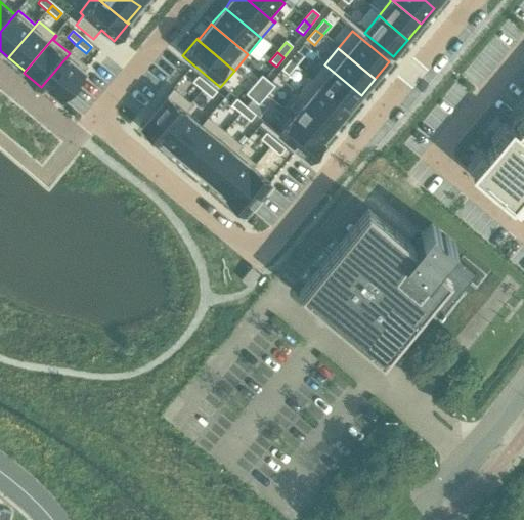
[(297,52),(289,61),(295,67),(303,57),(297,52)]
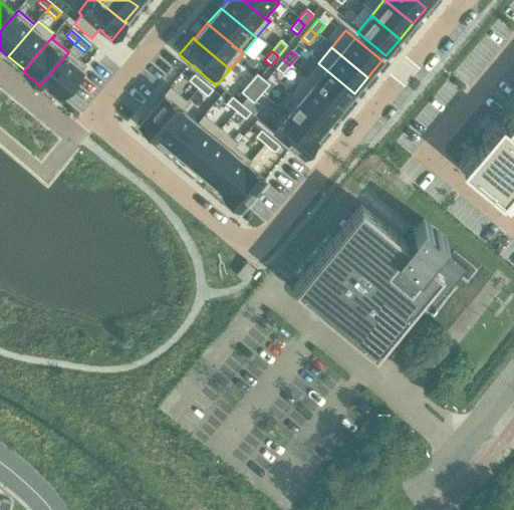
[(68,52),(40,85),(41,86),(42,85),(58,99),(85,67),(68,52)]
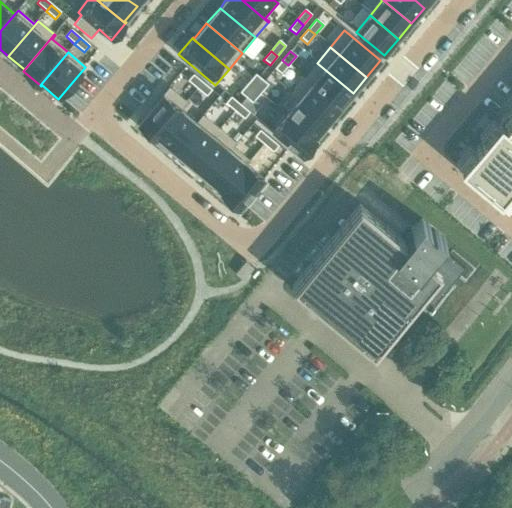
[(282,60),(274,69),(281,75),(288,65),(282,60)]
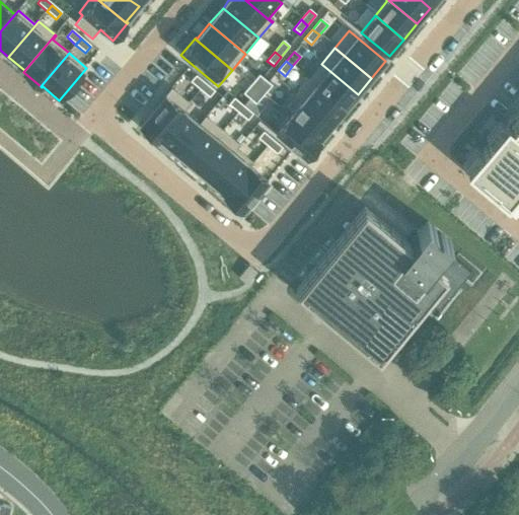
[(321,64),(308,79),(345,109),(358,94),(321,64)]
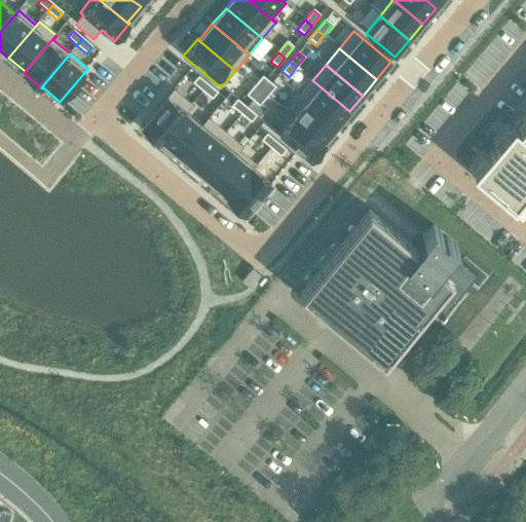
[(197,77),(192,83),(202,91),(208,85),(197,77)]
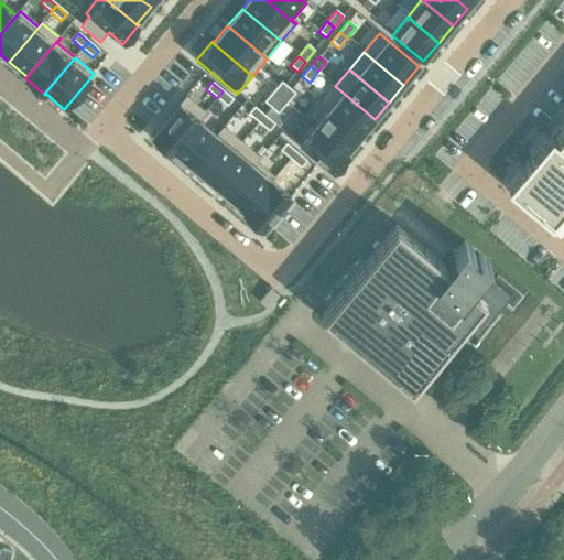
[(281,83),(272,93),(279,98),(288,88),(285,86),(281,83)]
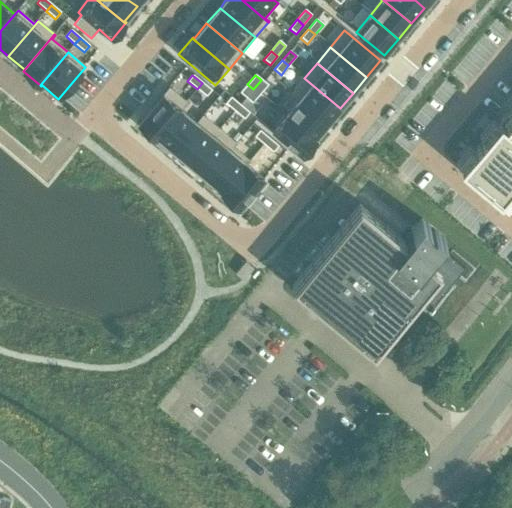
[(304,78),(291,94),(327,124),(340,108),(304,78)]
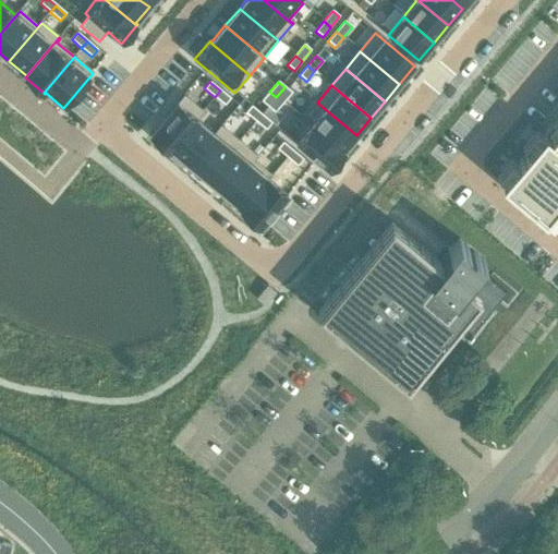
[(284,87),(276,97),(283,104),(292,93),(288,89),(284,87)]
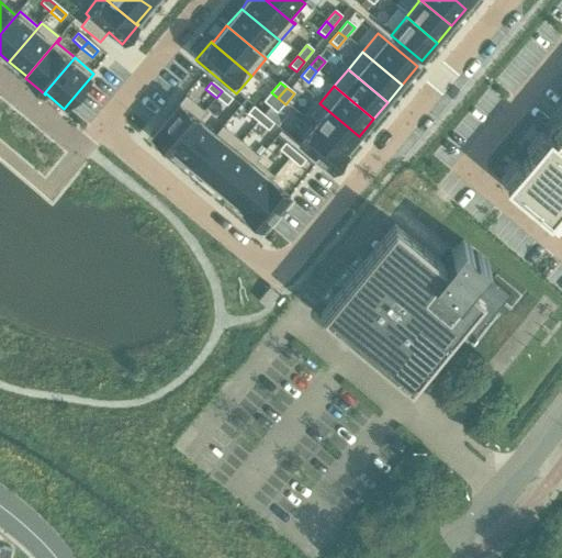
[(222,91),(216,98),(226,107),(232,100),(222,91)]
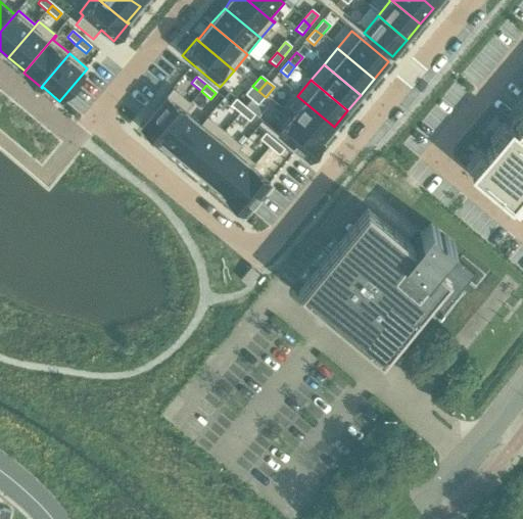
[(252,86),(244,95),(251,101),(258,91),(252,86)]
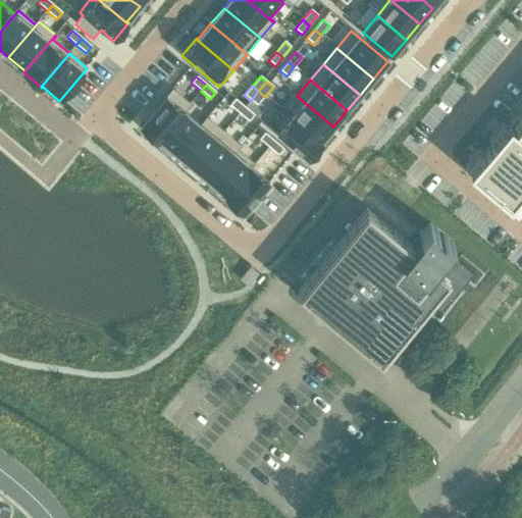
[(172,90),(141,127),(158,142),(190,104),(172,90)]
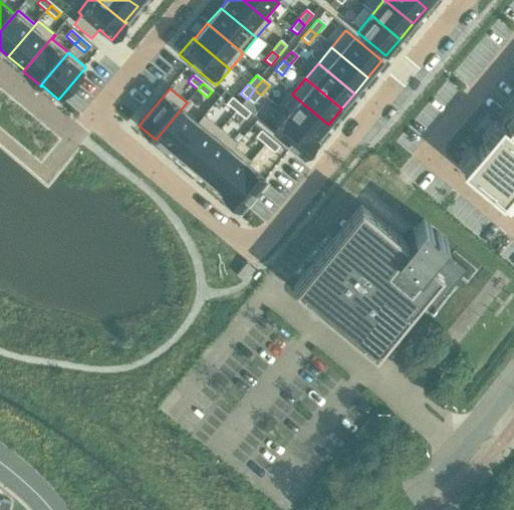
[(254,89),(247,99),(253,104),(261,95),(254,89)]
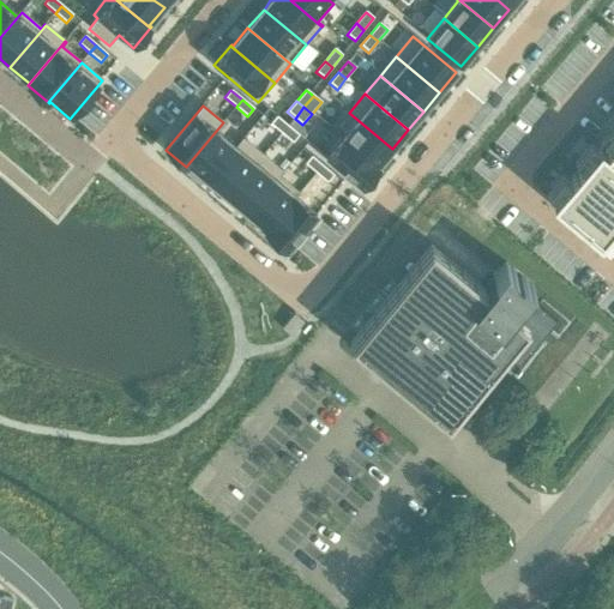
[(356,121),(342,139),(378,169),(379,168),(377,167),(392,149),(349,113),(348,114),(356,121)]
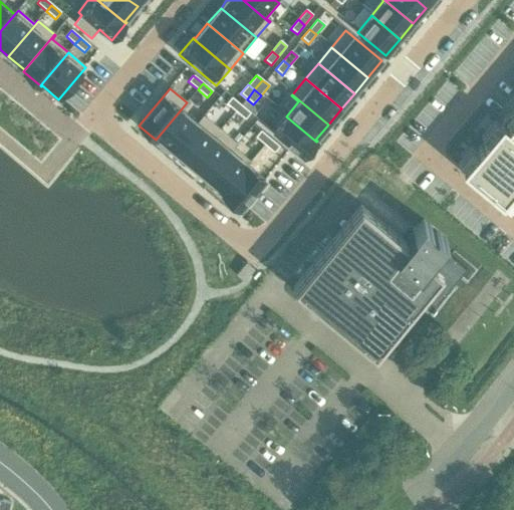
[(231,98),(226,104),(235,112),(241,105),(231,98)]
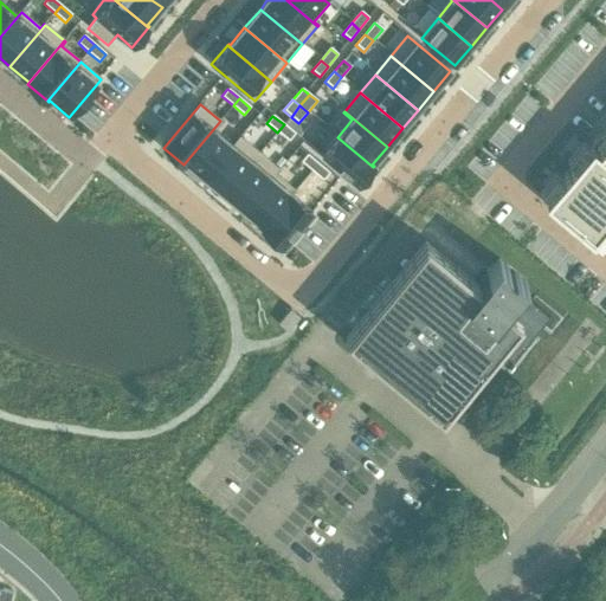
[(220,121),(184,165),(185,166),(186,165),(205,180),(240,137),(239,137),(232,146),(214,130),(221,122),(220,121)]
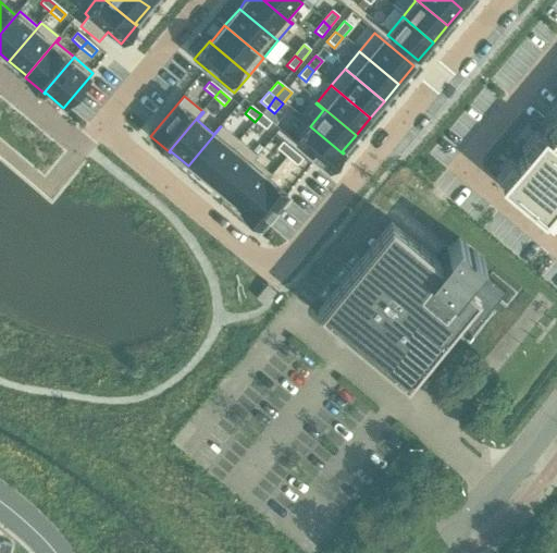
[(261,114),(255,122),(265,131),(271,123),(261,114)]
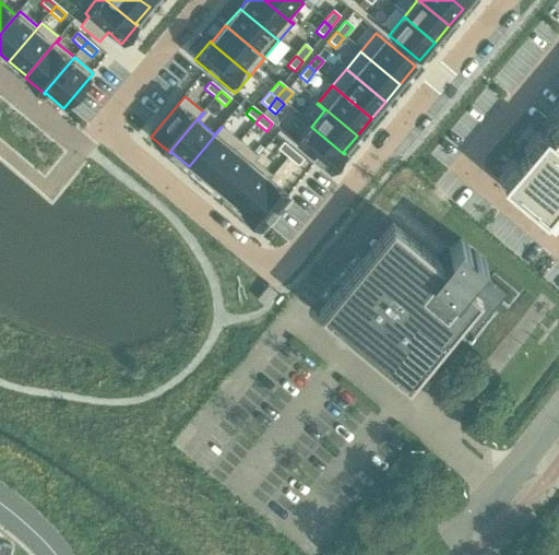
[(558,117),(502,185),(545,221),(558,203),(558,117)]
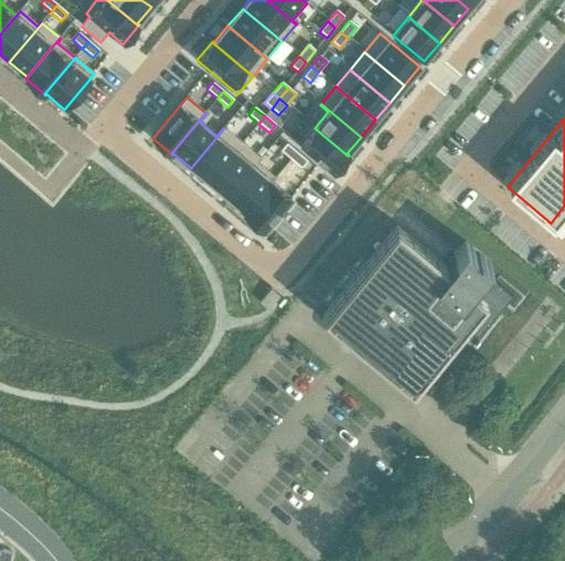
[(224,128),(191,168),(209,183),(242,144),(224,128)]
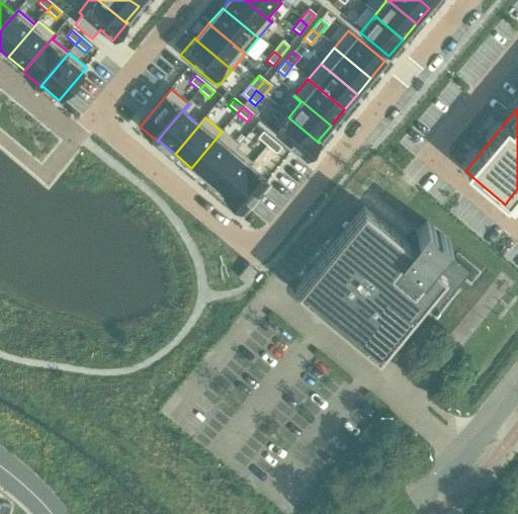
[(288,117),(275,134),(305,159),(319,143),(288,117)]
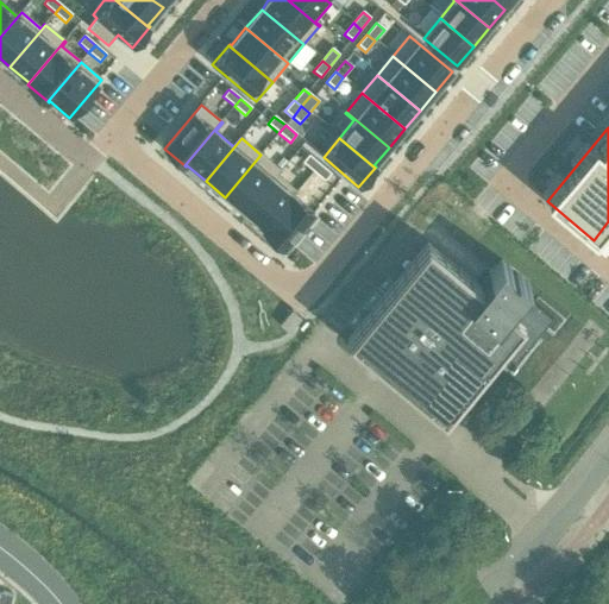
[(261,155),(225,197),(245,214),(281,171),(261,155)]
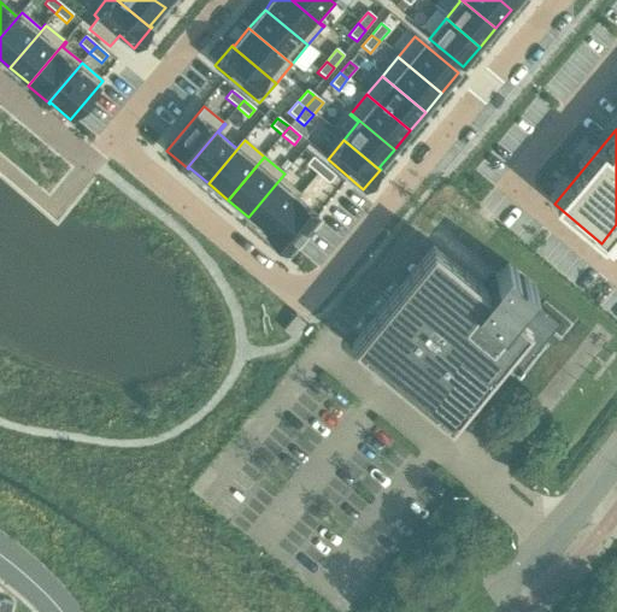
[(312,158),(306,166),(317,175),(323,168),(312,158)]
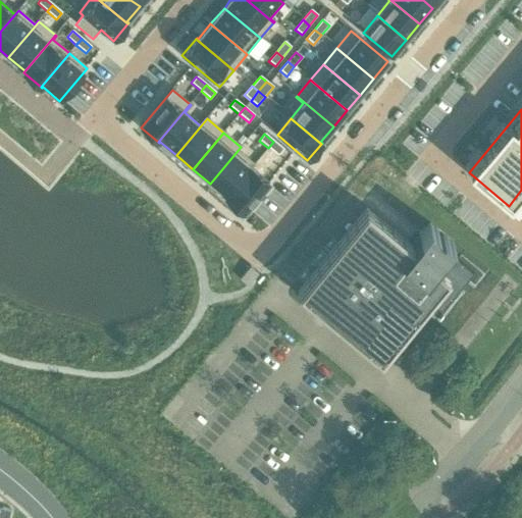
[(273,142),(268,148),(277,156),(283,150),(273,142)]
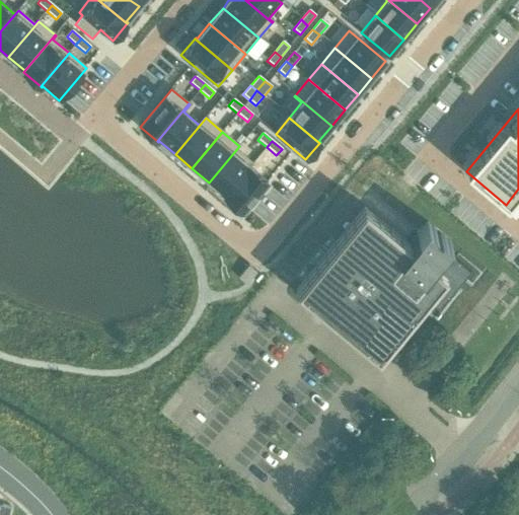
[(239,146),(209,182),(225,196),(223,197),(224,198),(252,163),(236,150),(240,147),(239,146)]
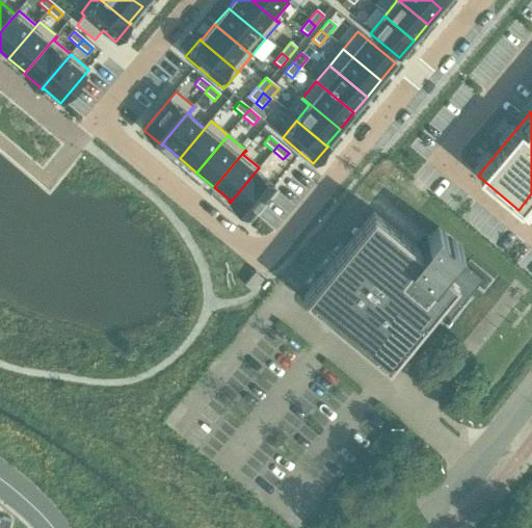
[(259,167),(230,203),(248,217),(274,187),(257,173),(260,168),(259,167)]
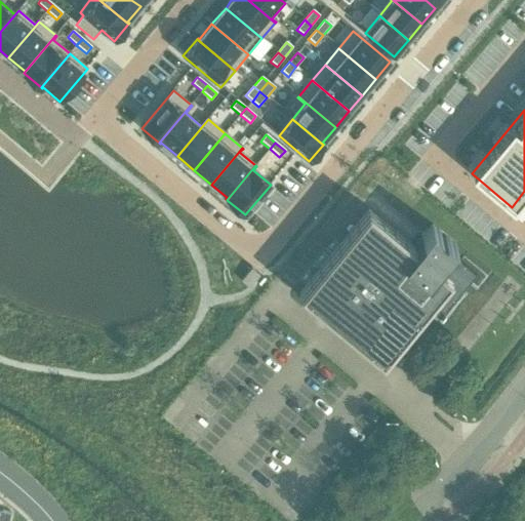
[(432,228),(421,240),(415,247),(414,248),(367,209),(298,293),(381,362),(430,304),(443,315),(476,276),(449,254),(455,247),(445,238),(446,237),(441,233),(440,234),(432,228)]
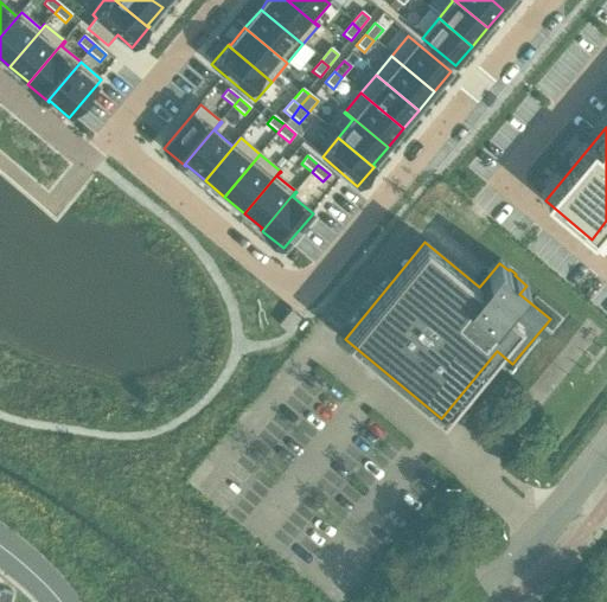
[(278,326),(288,334),(300,320),(291,312),(278,326)]
